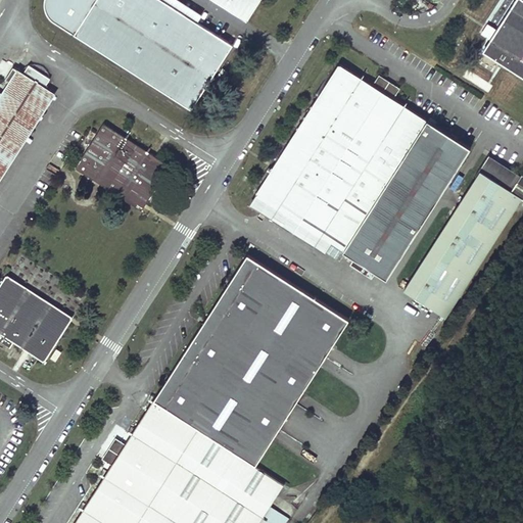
[(94,0),(82,19),(74,33),(191,109),(200,95),(198,94),(231,44),(196,21),(162,0),(94,0)]
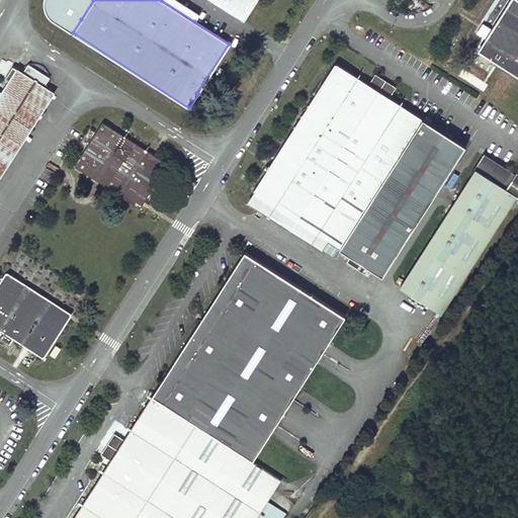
[(176,0),(161,0),(194,21),(199,14),(176,0)]
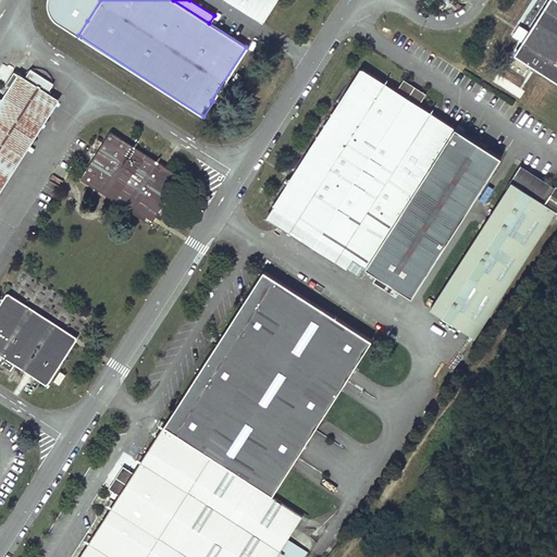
[(226,0),(263,23),(277,0),(226,0)]
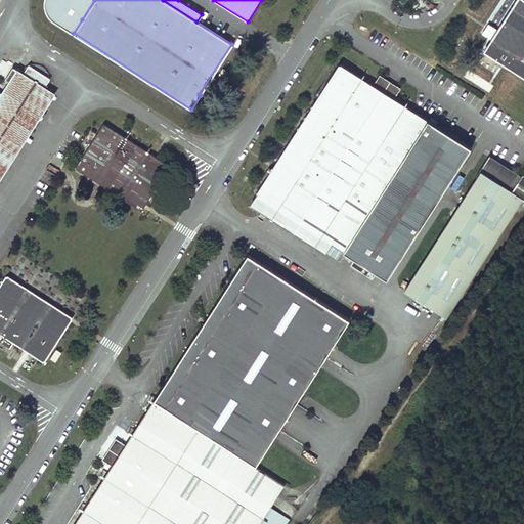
[(523,0),(517,0),(484,51),(523,77),(523,0)]
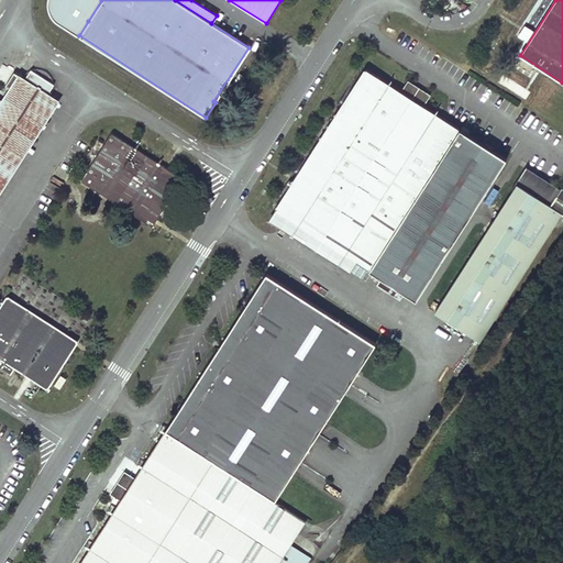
[(79,35),(88,21),(80,17),(72,31),(79,35)]
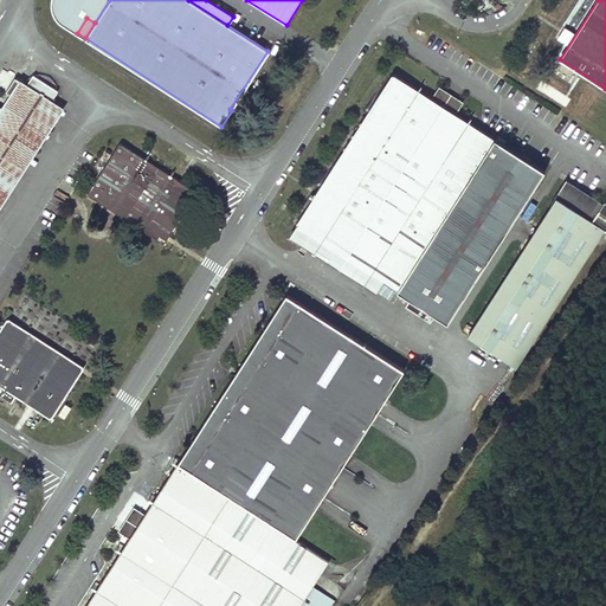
[(295,225),(384,282),(410,298),(434,314),(447,322),(545,171),(393,73),(295,225)]
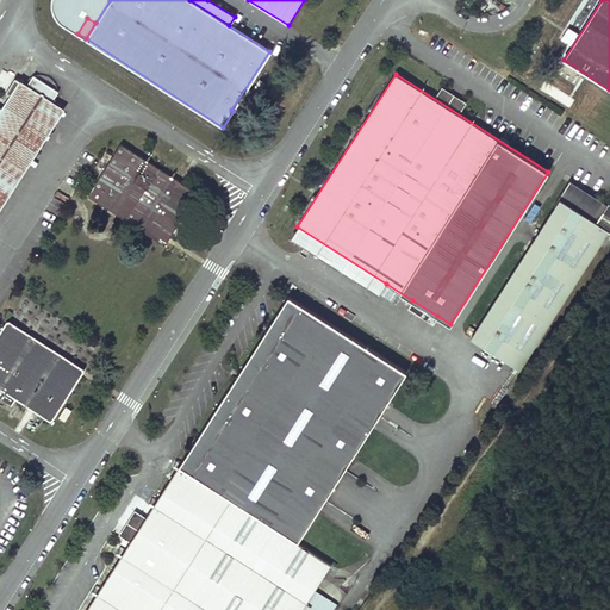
[(14,79),(0,100),(0,110),(19,81),(14,79)]
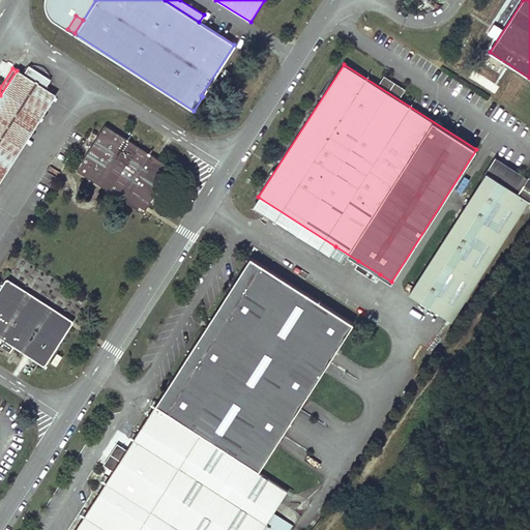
[(0,162),(47,90),(17,70),(0,95),(0,162)]
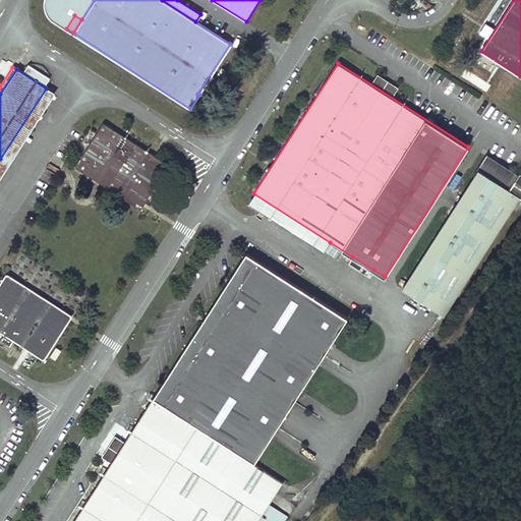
[(46,89),(0,159),(0,178),(54,94),(46,89)]
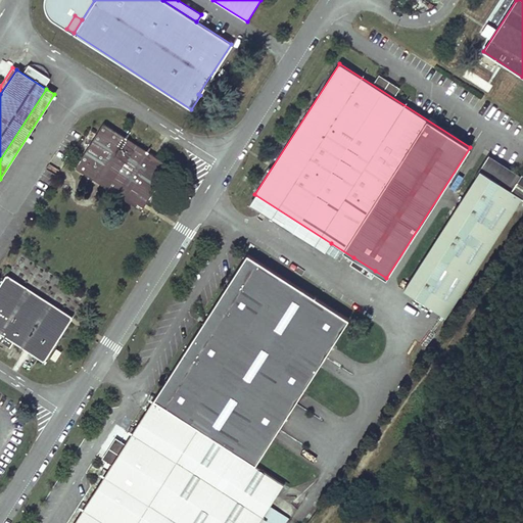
[(103,174),(146,201),(170,165),(104,123),(76,168),(97,182),(103,174)]
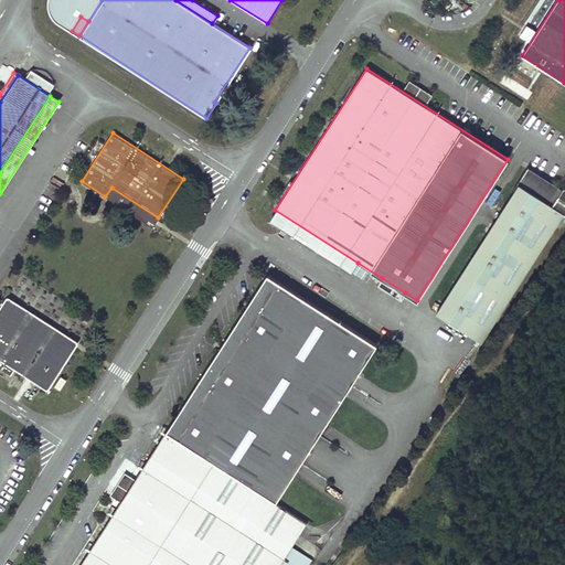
[(515,193),(437,313),(482,342),(564,215),(564,189),(562,191),(526,170),(513,191),(515,193)]
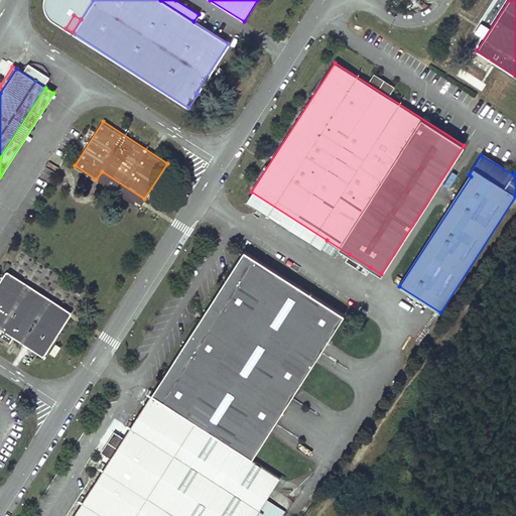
[(96,179),(139,207),(144,199),(102,171),(96,179)]
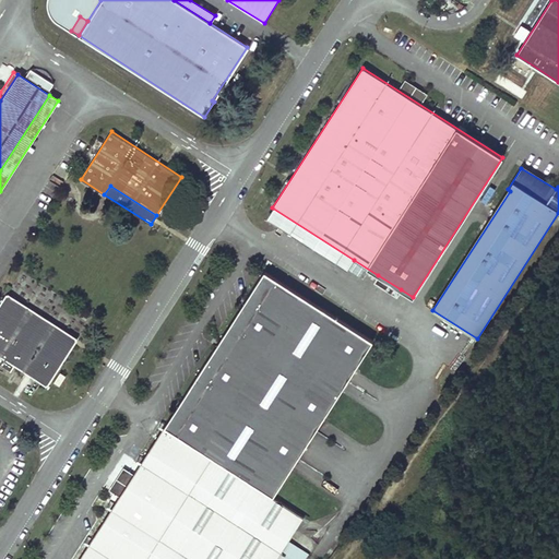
[(265,217),(347,270),(354,260),(272,207),(265,217)]
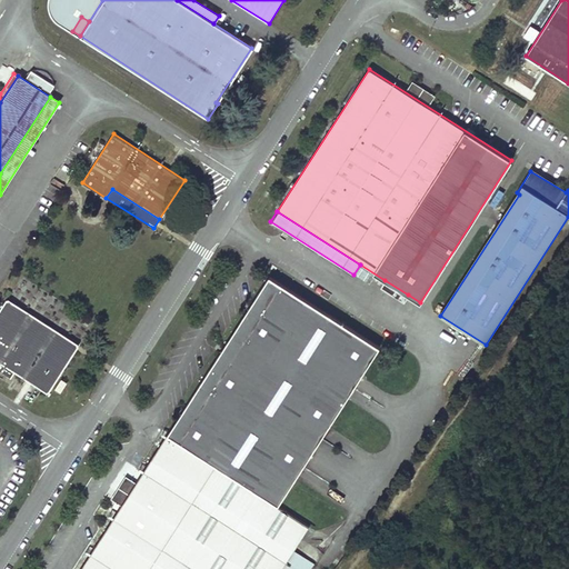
[(378,347),(268,277),(249,307),(252,308),(249,312),(247,311),(242,317),(246,318),(229,343),(227,342),(222,348),(226,350),(222,355),(219,353),(182,411),(186,413),(182,418),(179,416),(176,422),(179,423),(171,436),(168,433),(167,436),(276,506),(378,347)]
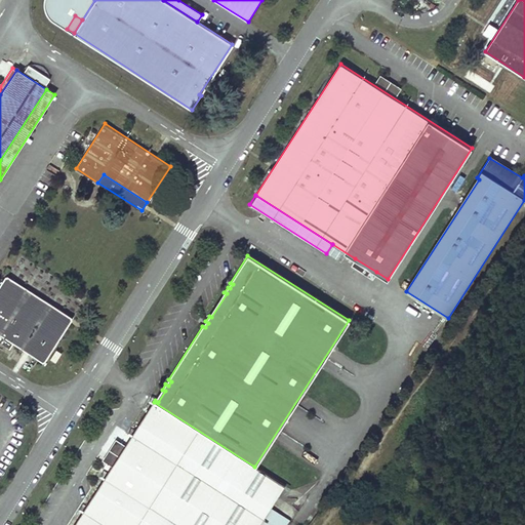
[(351,265),(372,279),(376,272),(355,258),(351,265)]
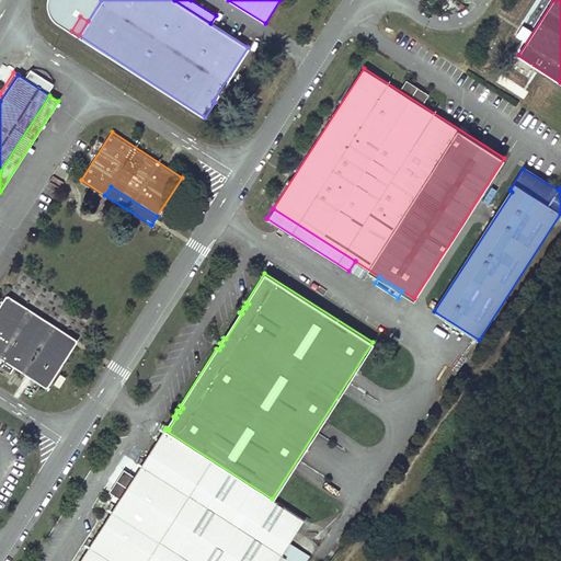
[(14,367),(47,388),(73,346),(67,342),(71,335),(7,294),(0,305),(0,357),(1,358),(0,359),(0,365),(11,373),(14,367)]
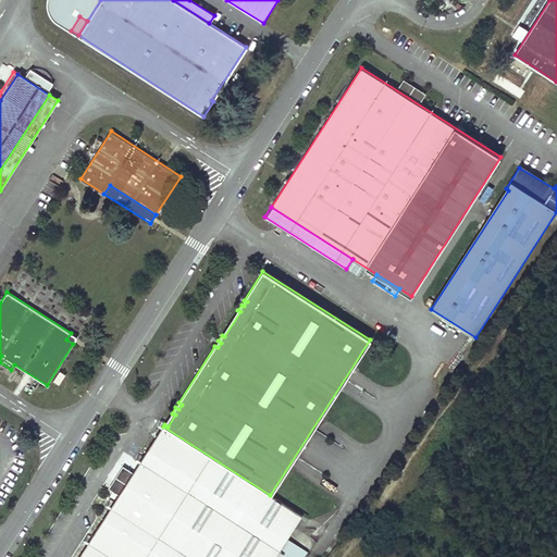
[(66,339),(73,344),(77,337),(71,333),(66,339)]
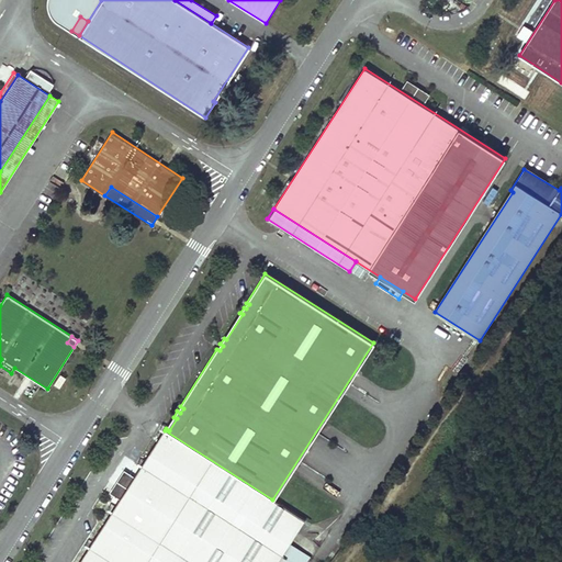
[(60,374),(54,384),(60,388),(67,378),(60,374)]
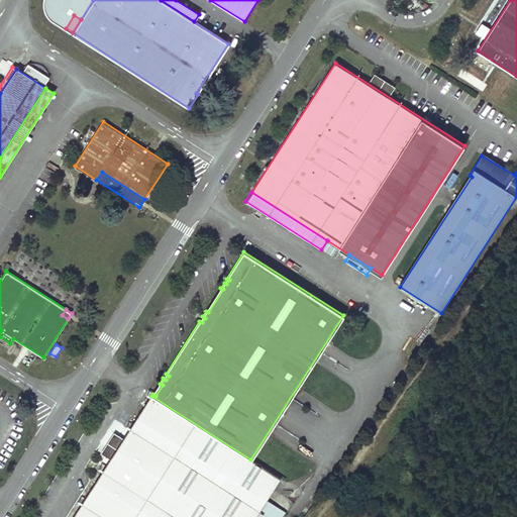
[(255,516),(281,479),(250,459),(151,396),(128,432),(125,437),(116,431),(109,442),(118,448),(114,453),(73,516),(255,516)]
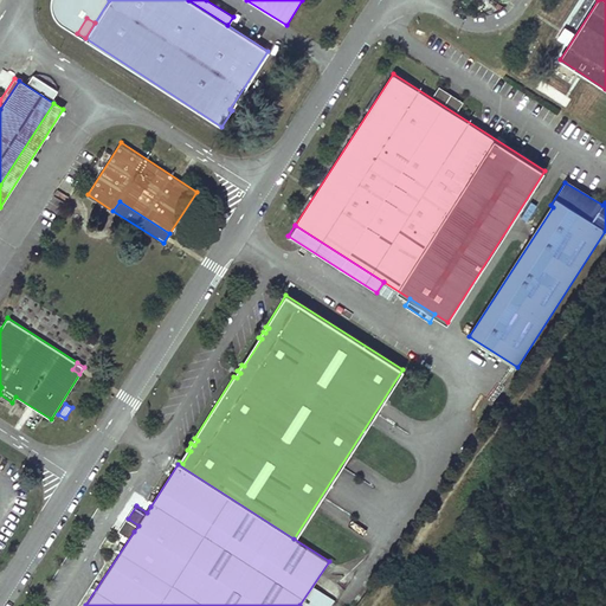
[(150,507),(140,500),(136,505),(147,513),(150,507)]
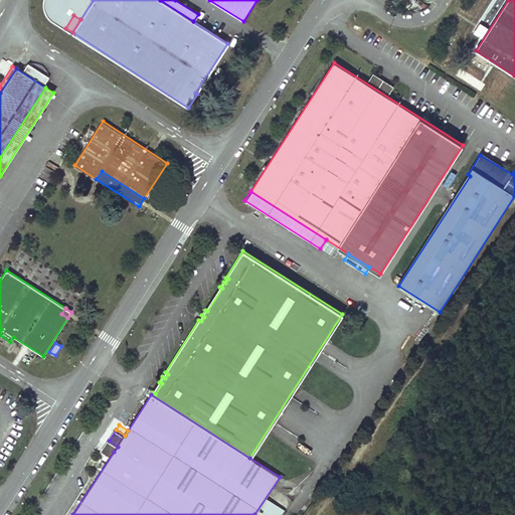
[(105,446),(114,452),(118,447),(109,441),(105,446)]
